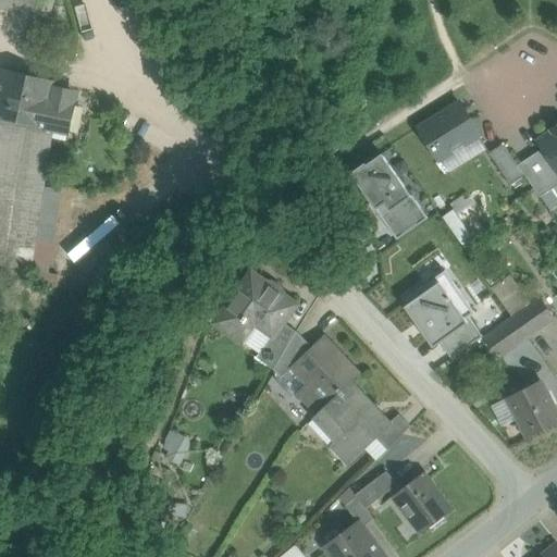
[(0,0),(0,9),(17,13),(20,0),(0,0)]
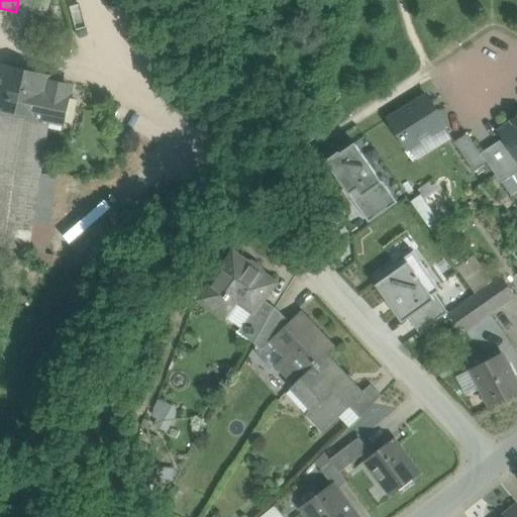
[(18,0),(16,12),(31,16),(33,5),(34,0),(18,0)]
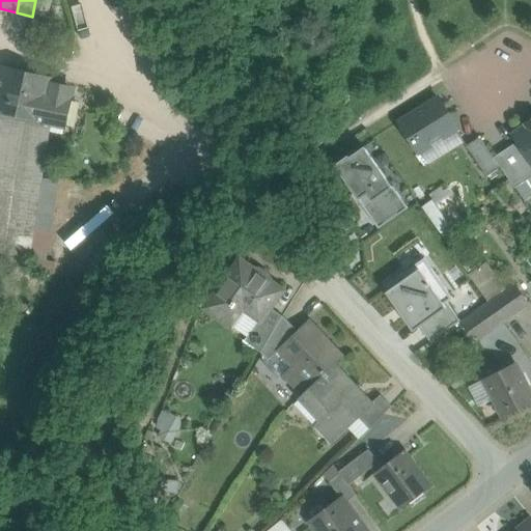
[(35,0),(34,5),(51,9),(52,0),(35,0)]
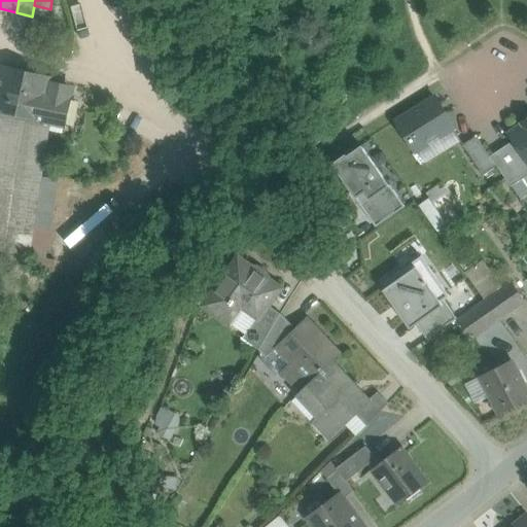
[(34,5),(32,16),(47,20),(50,9),(34,5)]
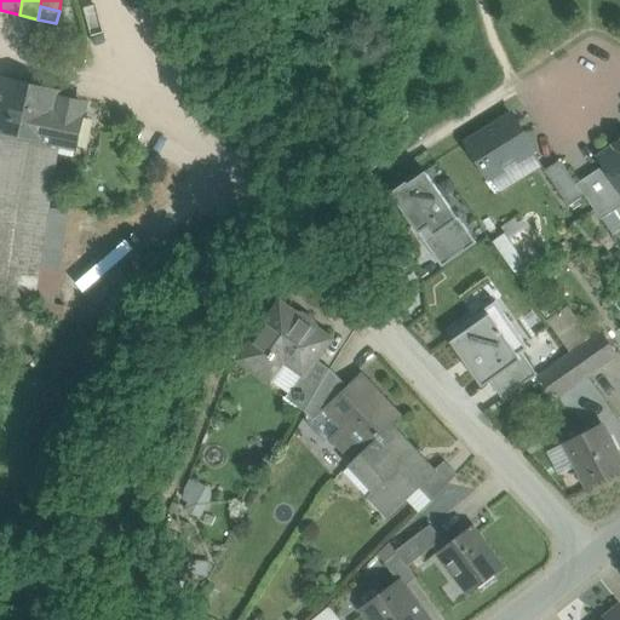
[(61,90),(1,76),(0,81),(0,99),(5,101),(0,125),(0,132),(58,145),(75,149),(84,105),(58,101),(61,90)]
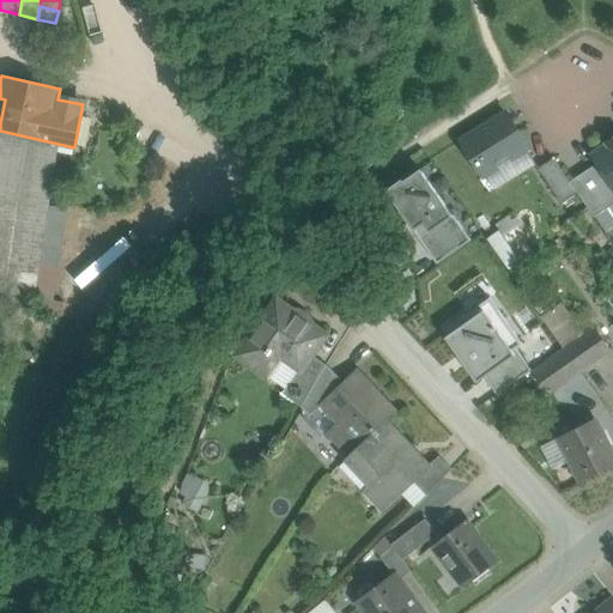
[(507,114),(462,141),(484,176),(528,149),(507,114)]
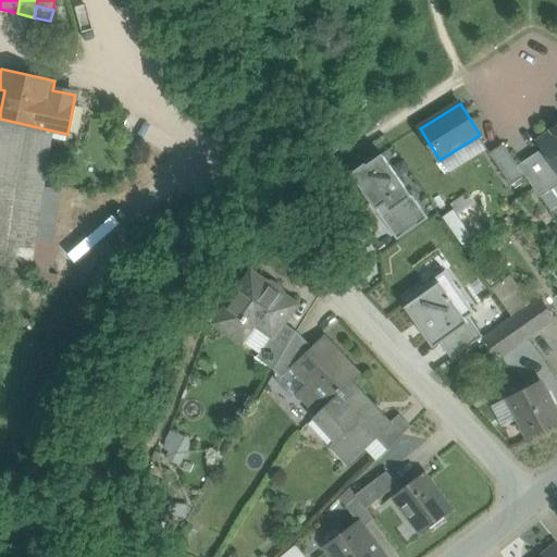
[(52,131),(0,119),(0,148),(49,160),(52,131)]
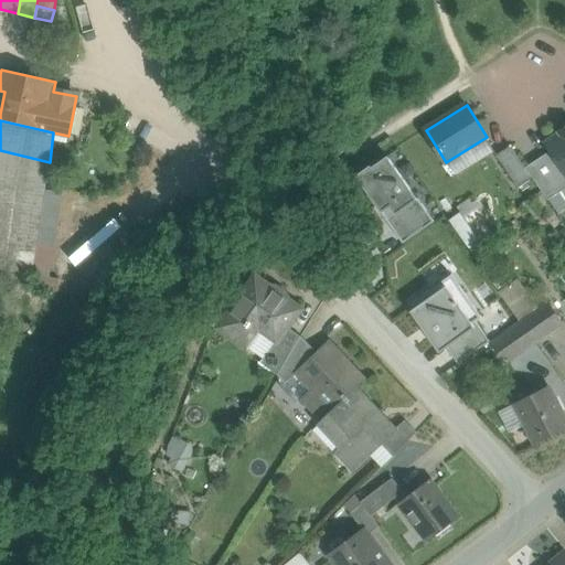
[(551,151),(564,172),(564,128),(560,132),(562,134),(546,145),(551,151)]
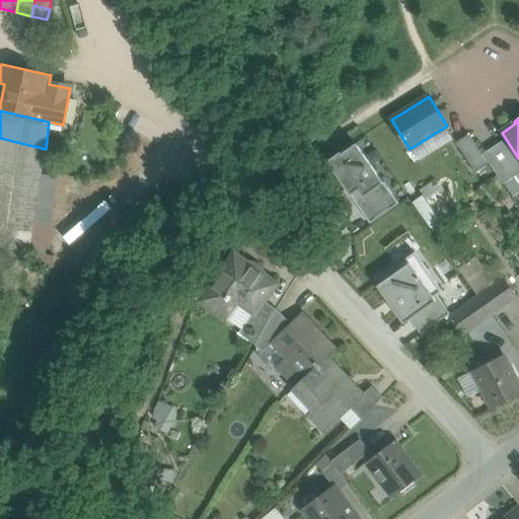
[(475,173),(490,164),(483,154),(469,134),(455,143),(475,173)]
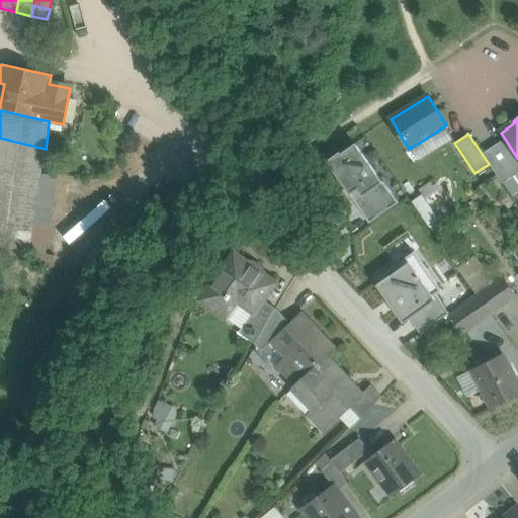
[(46,149),(0,138),(0,165),(42,172),(46,149)]
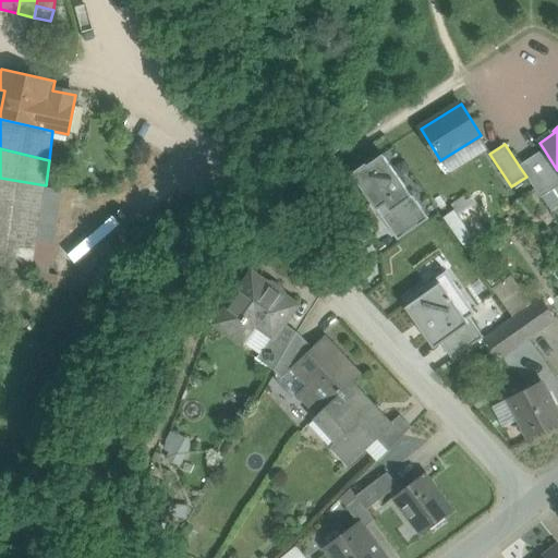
[(519,166),(526,177),(541,198),(557,186),(557,170),(544,149),(519,166)]
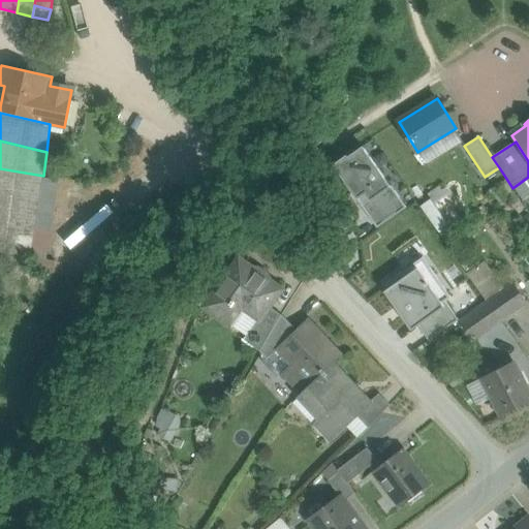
[(392,187),(363,147),(348,157),(347,155),(333,165),(352,192),(358,199),(365,194),(371,201),(392,187)]
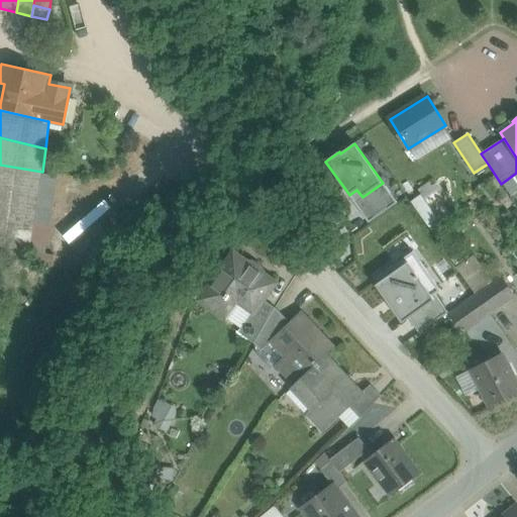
[(0,165),(0,245),(29,250),(42,172),(0,165)]
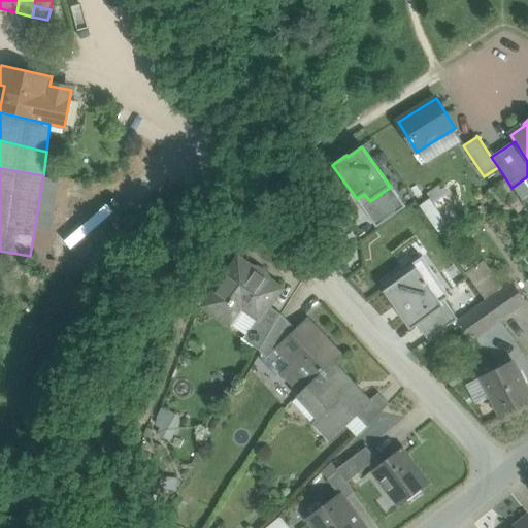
[(391,187),(370,201),(364,194),(357,199),(376,228),(405,207),(397,195),(391,187)]
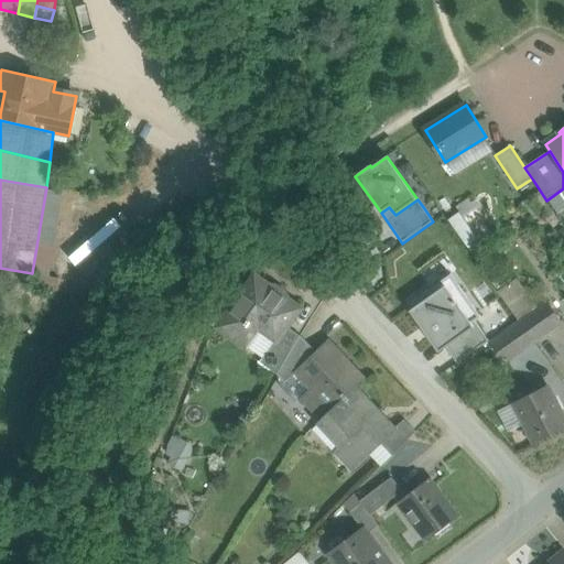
[(302,311),(257,278),(220,327),(239,342),(251,326),(275,344),(278,345),(290,328),(302,311)]
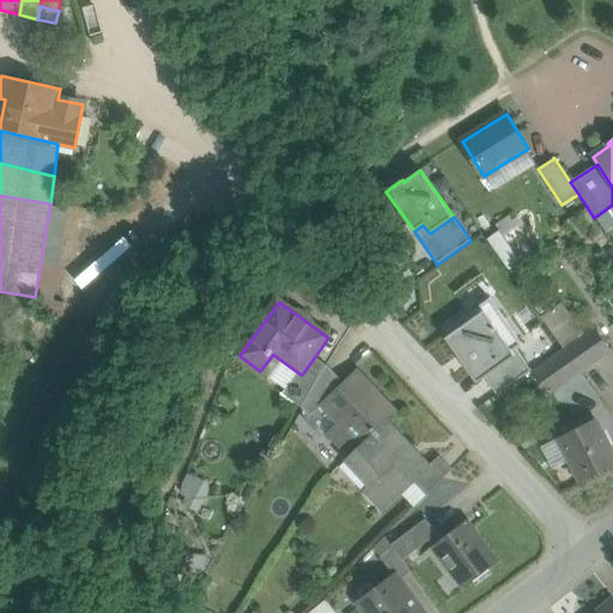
[(580,340),(582,338),(559,305),(542,317),(565,351),(580,340)]
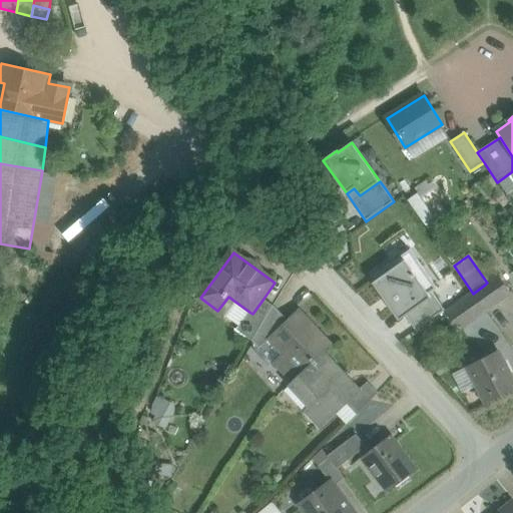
[(420,281),(405,260),(377,280),(388,296),(391,294),(406,316),(432,298),(420,281)]
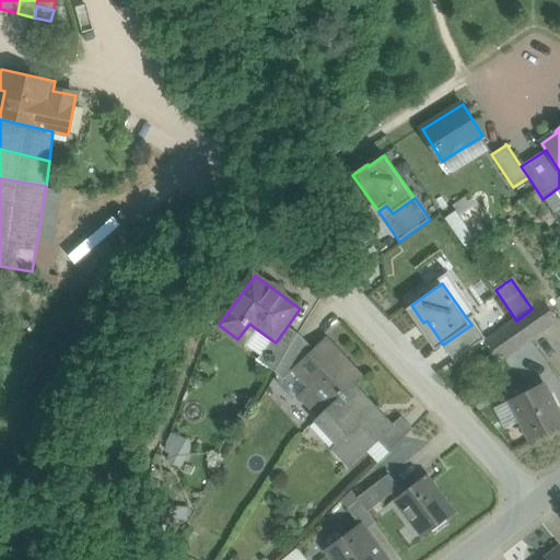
[(532,308),(529,311),(544,330),(558,321),(544,301),(532,308)]
